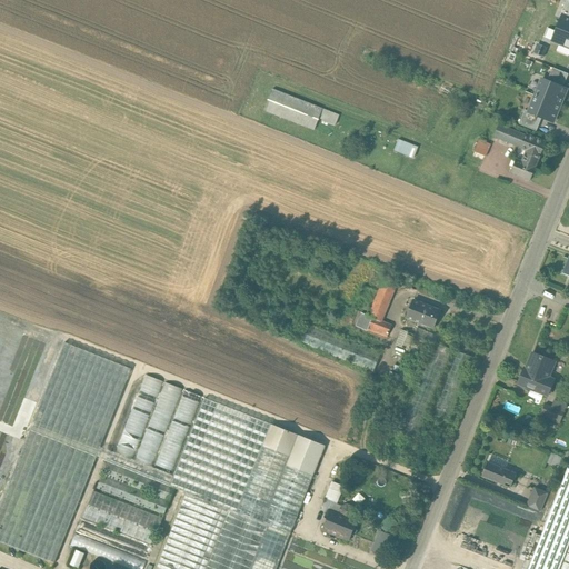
[(568,0),(566,0),(550,41),(568,49),(568,0)]
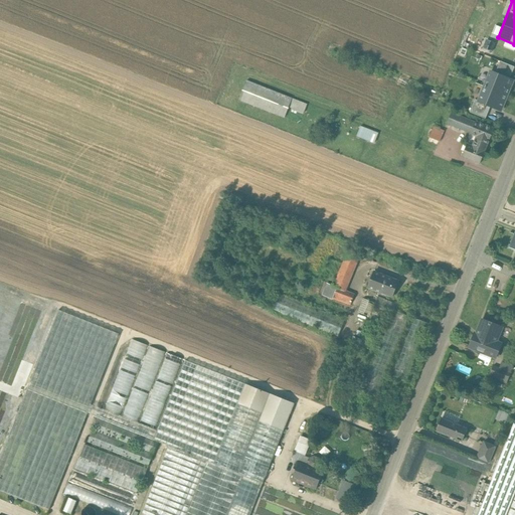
[(495,43),(486,40),(483,47),(492,51),(495,43)]
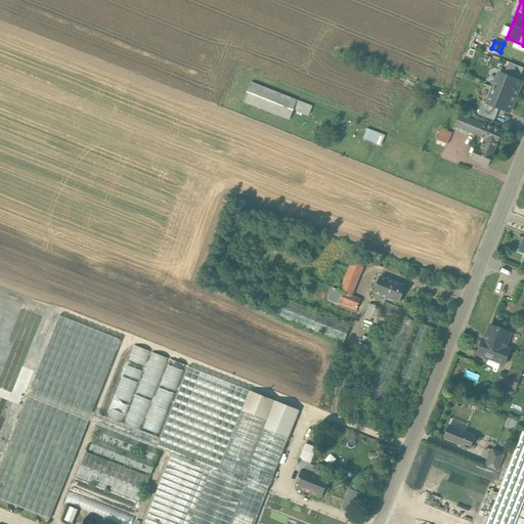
[(509,62),(504,75),(519,81),(523,69),(509,62)]
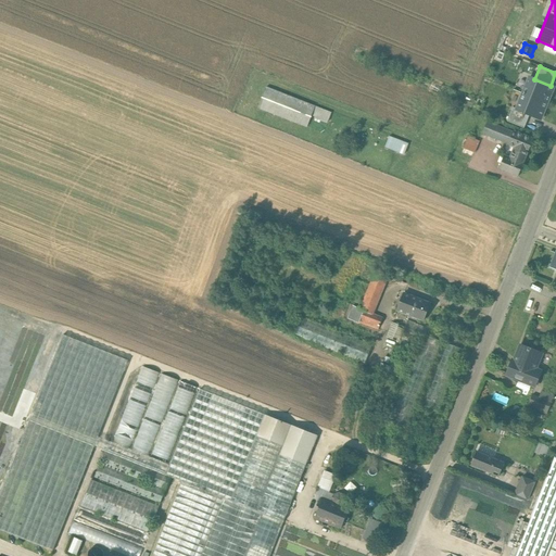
[(534,79),(529,77),(522,93),(547,103),(554,87),(551,86),(534,79)]
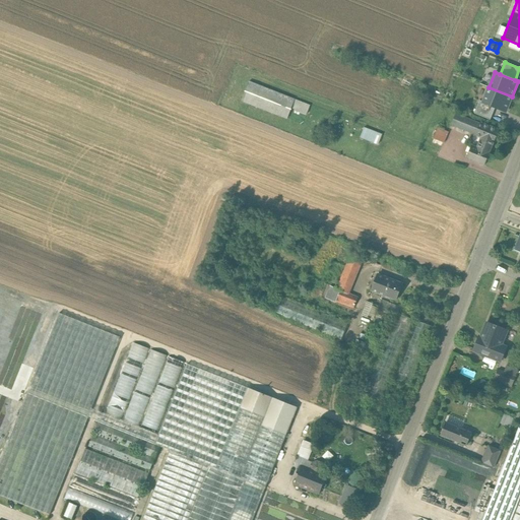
[(296,100),(250,81),(242,100),(287,118),(296,100)]
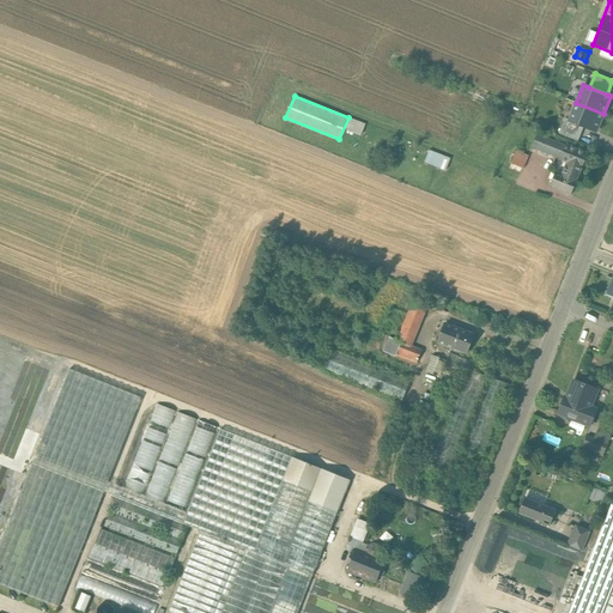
[(604,114),(576,103),(569,121),(584,127),(596,132),(604,114)]
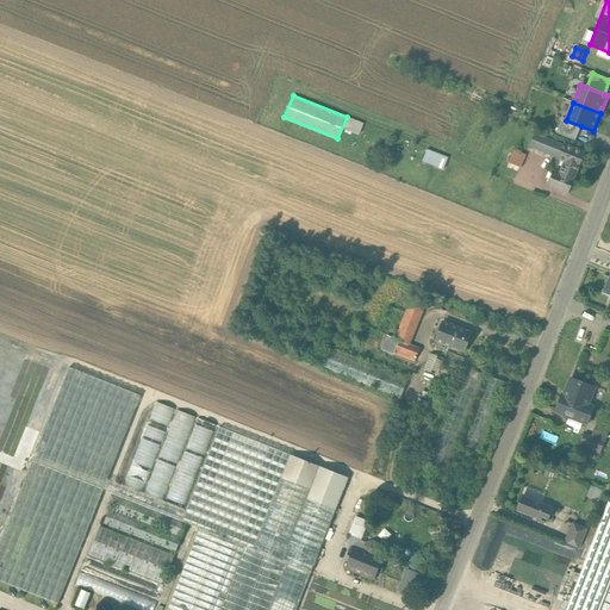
[(365,124),(352,118),(347,129),(360,135),(365,124)]
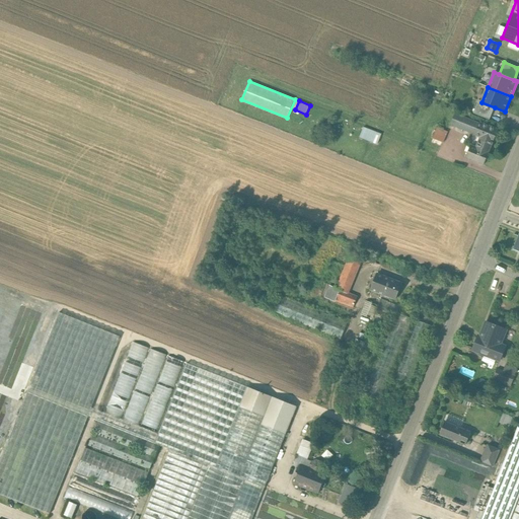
[(490,121),(495,107),(482,102),(478,100),(473,114),(490,121)]
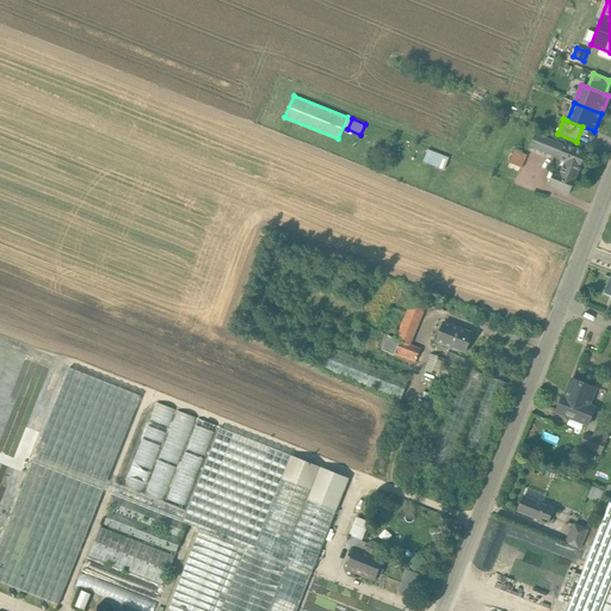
[(563,146),(536,135),(531,146),(559,158),(560,158),(565,146),(563,146)]
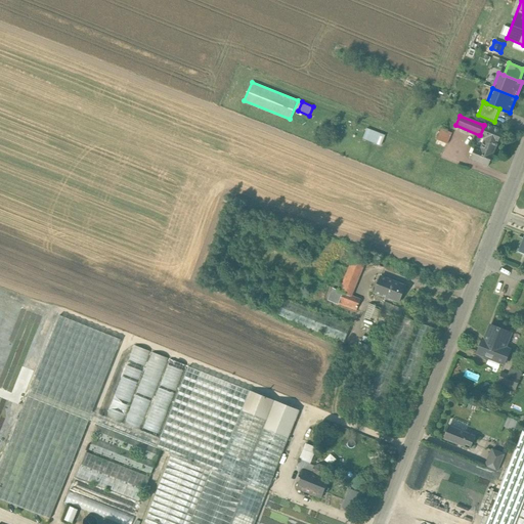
[(503,131),(484,124),(483,125),(484,125),(480,135),(479,135),(479,136),(484,138),(483,141),(496,146),(497,143),(503,131)]
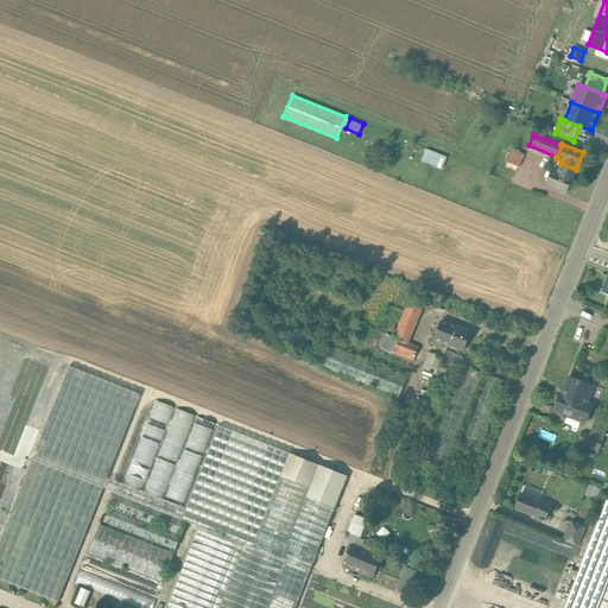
[(448,157),(428,149),(423,160),(443,169),(448,157)]
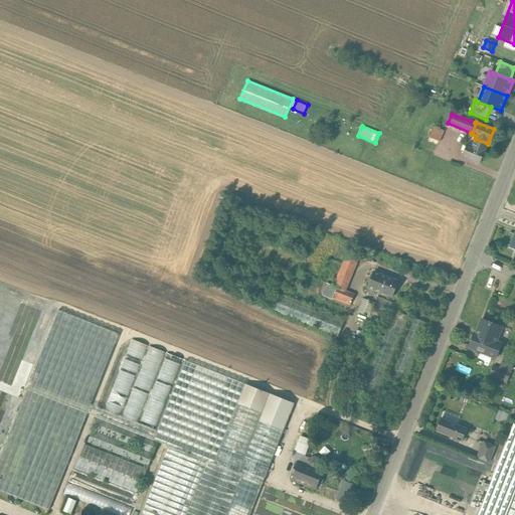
[(444,131),(434,127),(430,137),(440,142),(444,131)]
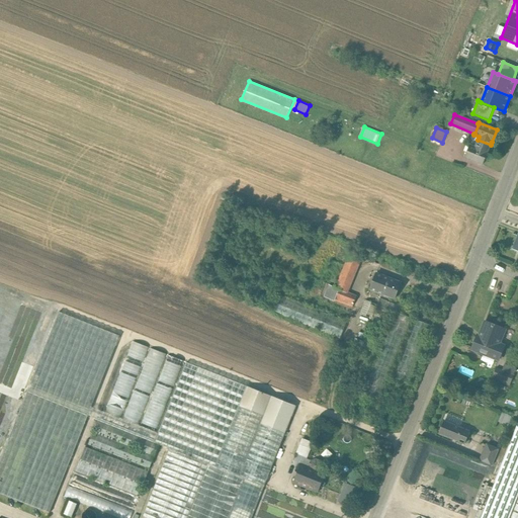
[(491,145),(478,140),(475,147),(469,145),(464,157),(483,165),(488,152),(491,145)]
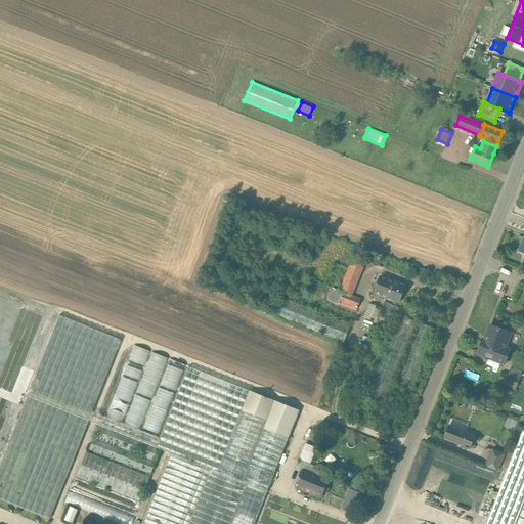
[(432,154),(429,164),(454,174),(459,163),(432,154)]
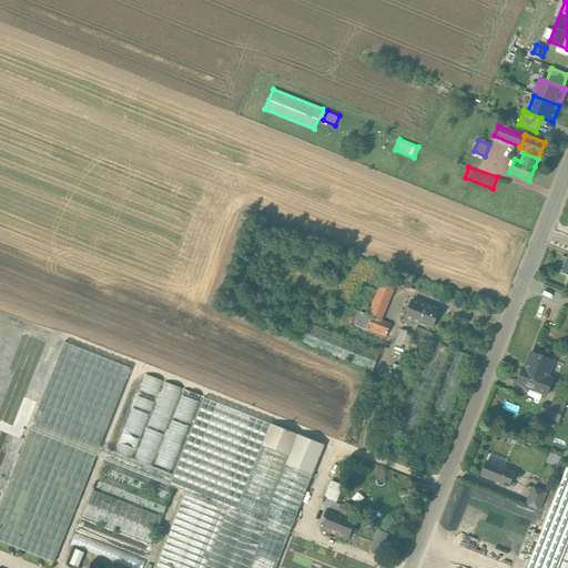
[(397,283),(385,279),(382,286),(394,291),(397,283)]
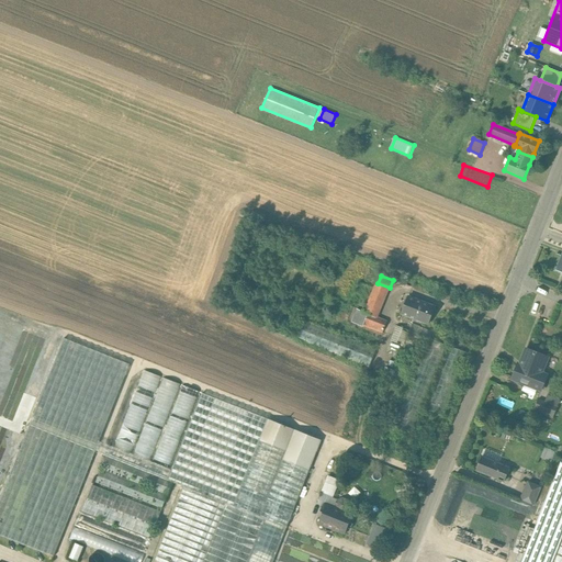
[(378,319),(390,288),(378,283),(364,315),(369,316),(378,319)]
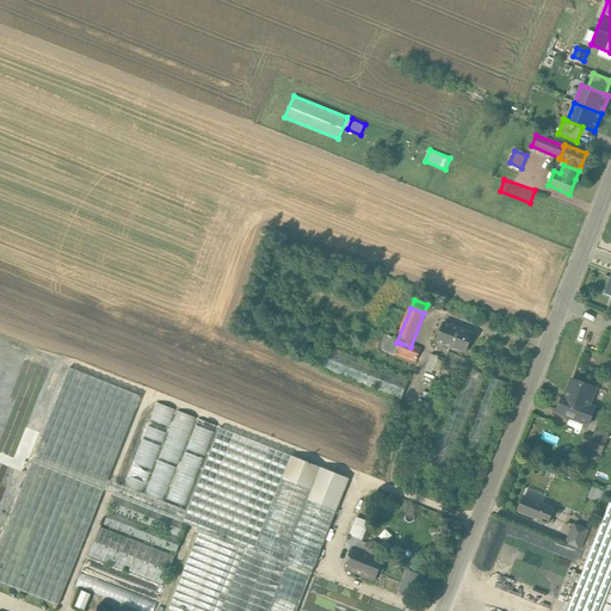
[(473,333),(445,322),(438,340),(466,351),(473,333)]
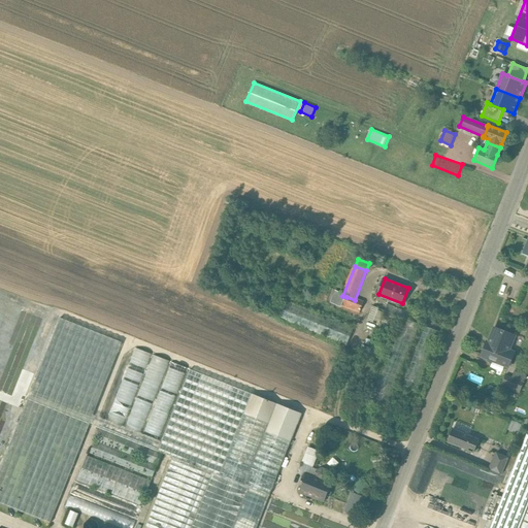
[(342,307),(347,297),(342,296),(334,292),(330,303),(342,307)]
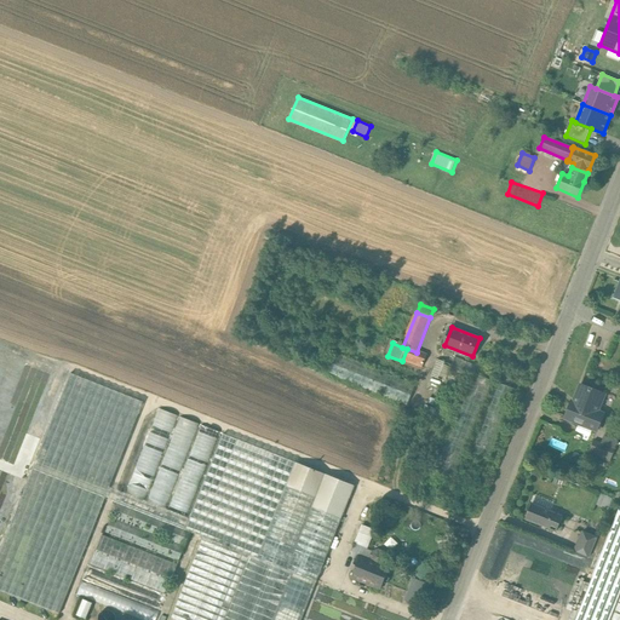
[(417,352),(407,349),(402,361),(423,369),(428,357),(417,352)]
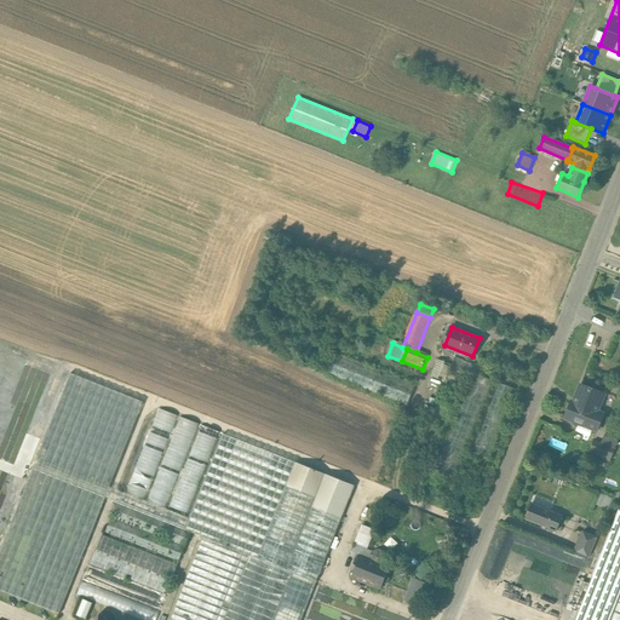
[(417,385),(334,352),(326,373),(408,406),(417,385)]
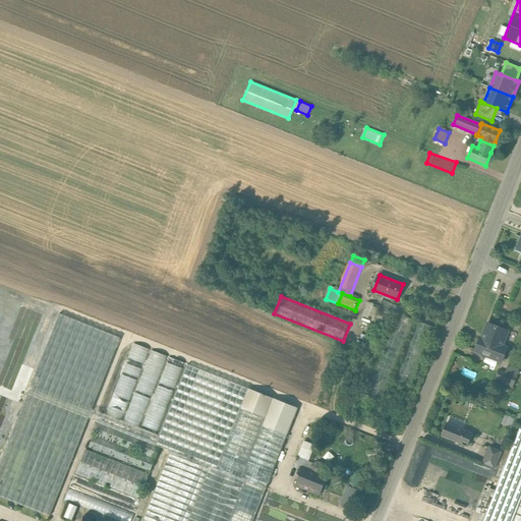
[(410,310),(383,300),(381,306),(398,313),(407,317),(410,310)]
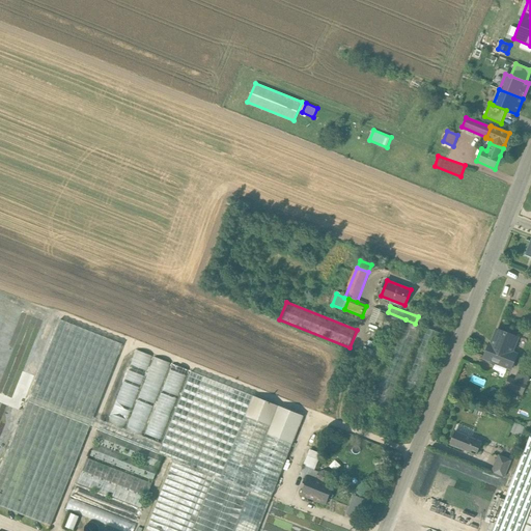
[(388,312),(375,308),(370,322),(382,327),(376,338),(390,343),(400,317),(388,312)]
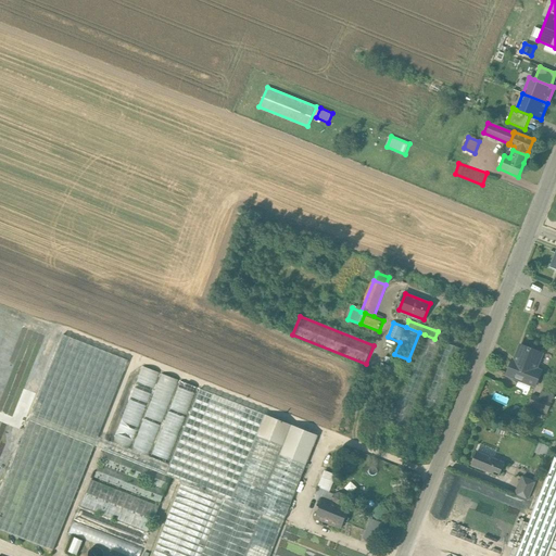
[(425,335),(391,421),(409,429),(443,342),(434,339),(425,335)]
